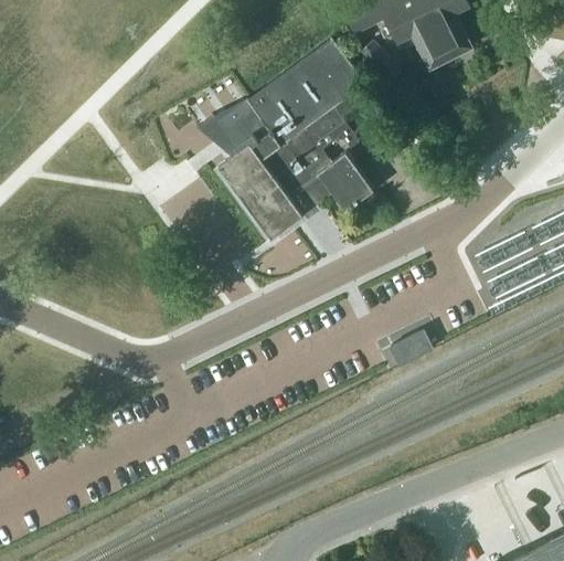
[(385,20),(396,42),(412,34),(429,69),(470,49),(453,13),(468,6),(465,0),(360,0),(341,10),(354,35),(385,20)]
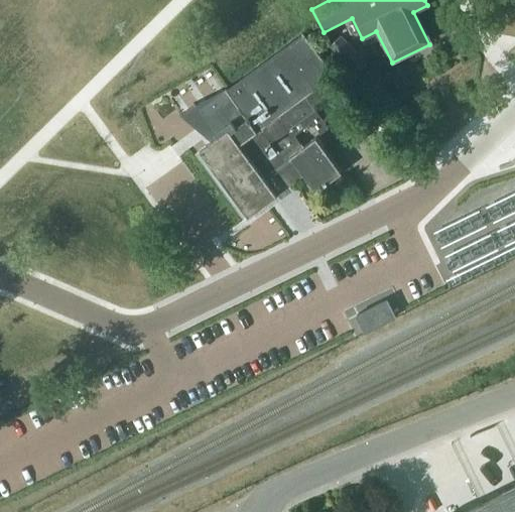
[(214,135),(217,139),(213,142),(199,152),(247,219),(276,198),(276,197),(302,177),(315,194),(341,174),(315,139),(301,150),(293,139),(293,138),(311,125),(319,136),(329,131),(312,109),(342,87),(302,34),(225,92),(199,112),(215,134),(214,135)]
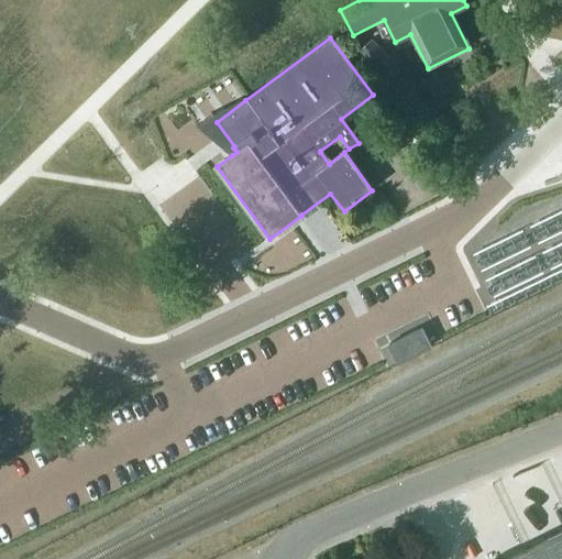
[(398,72),(371,43),(360,53),(386,83),(398,72)]
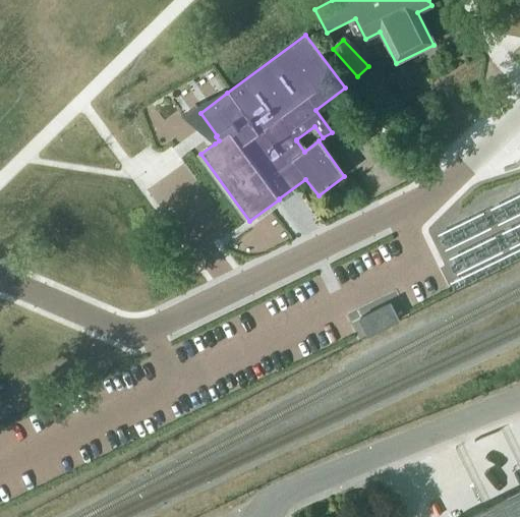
[(362,112),(345,89),(326,104),(343,126),(362,112)]
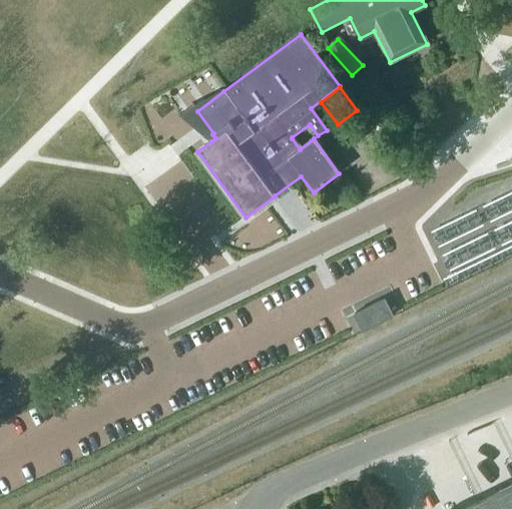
[(353,316),(362,334),(394,318),(385,300),(353,316)]
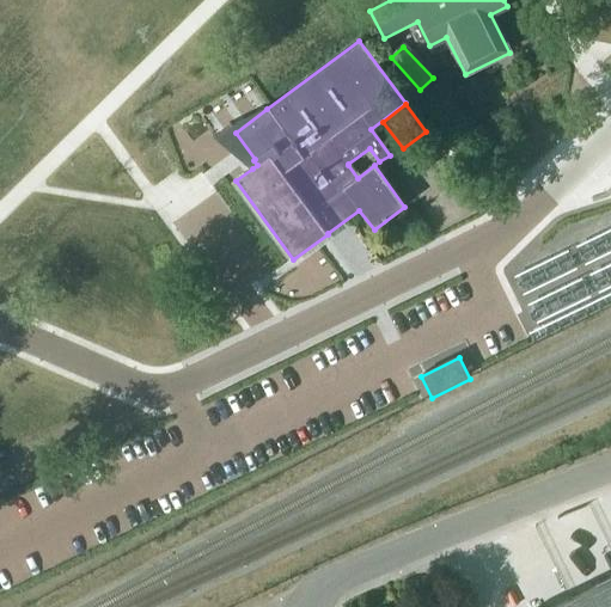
[(610,606),(610,580),(555,606),(610,606)]
